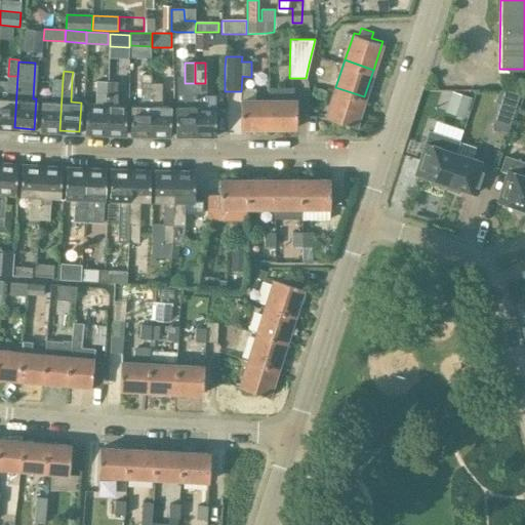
[(0,126),(14,127),(17,76),(8,76),(8,79),(0,78),(0,126)]
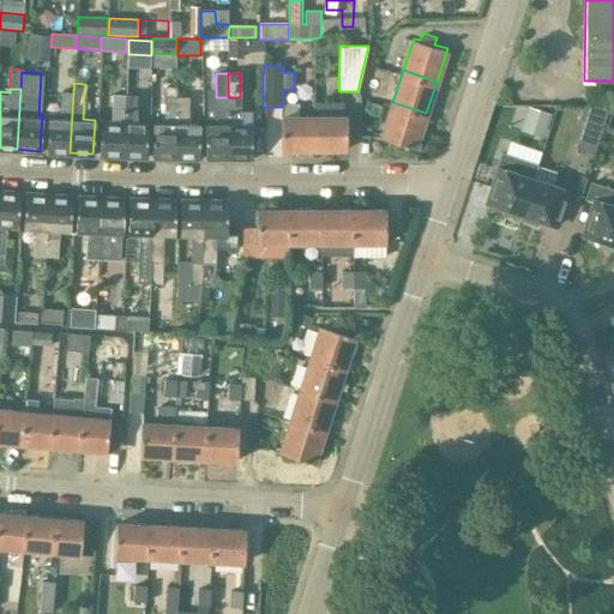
[(216,97),(216,89),(208,89),(208,121),(205,121),(205,157),(228,157),(228,97),(216,97)]
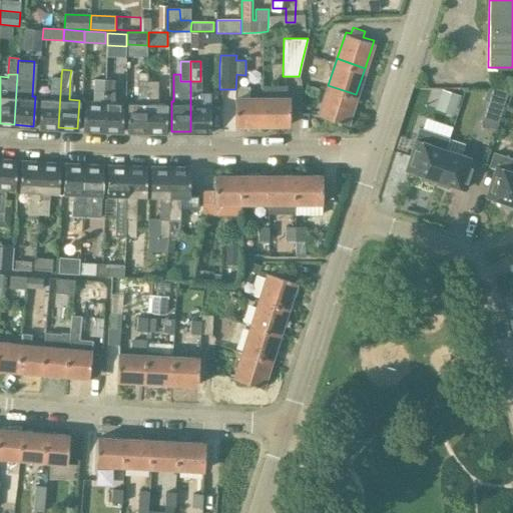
[(84,97),(83,129),(102,130),(104,76),(95,75),(94,97),(84,97)]
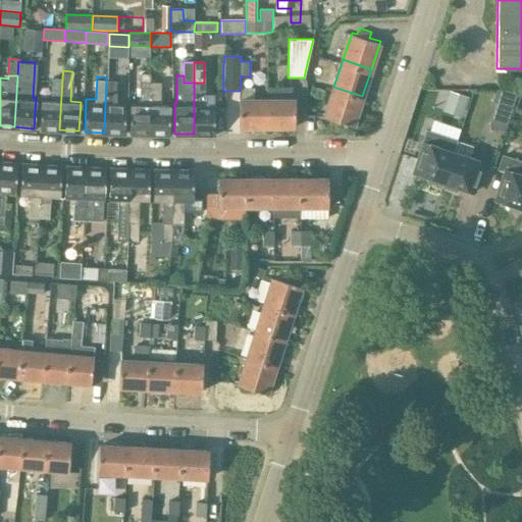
[(124,133),(125,101),(115,100),(116,77),(106,77),(104,133),(124,133)]
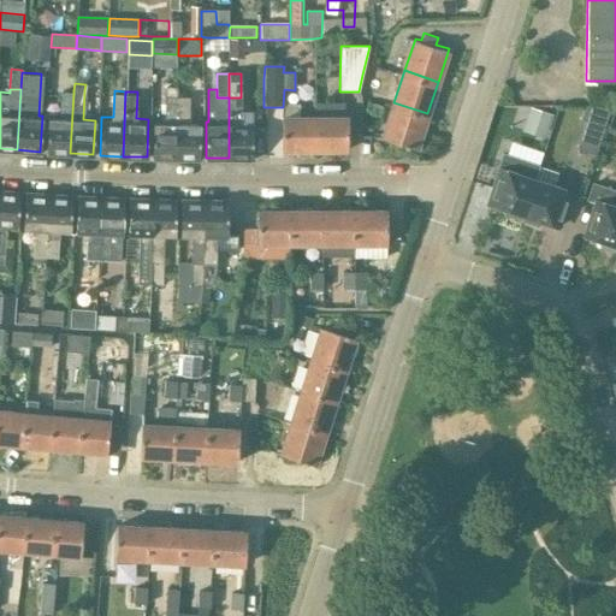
[(48,117),(47,152),(70,153),(73,93),(61,93),(59,118),(48,117)]
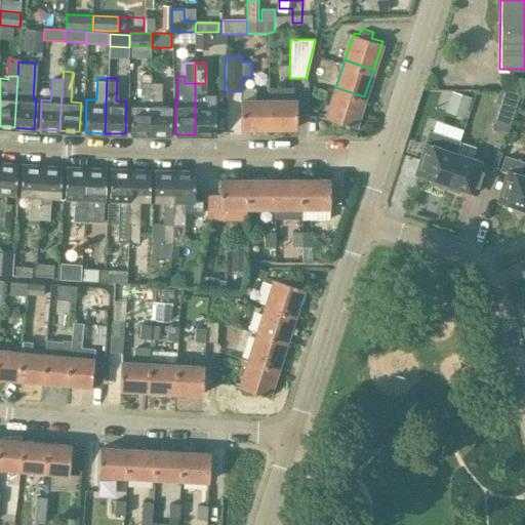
[(131,102),(129,133),(150,134),(152,79),(142,79),(140,102),(131,102)]
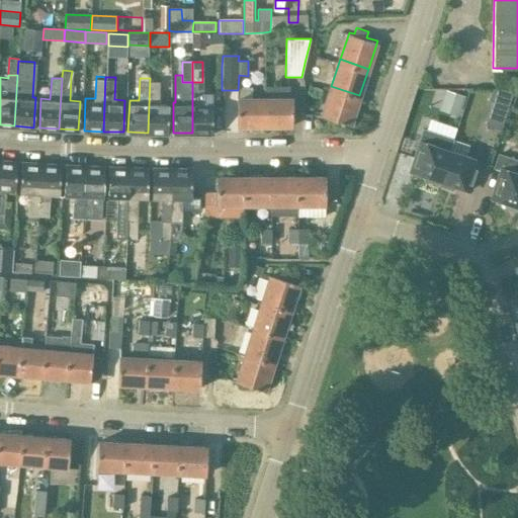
[(167,134),(169,101),(159,101),(160,78),(150,78),(148,133),(167,134)]
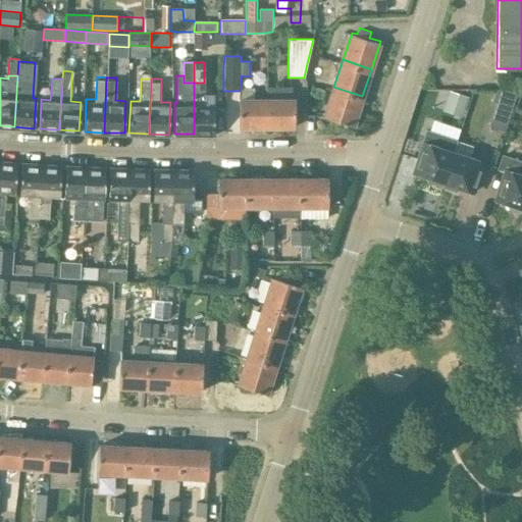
[(204,83),(194,83),(194,134),(214,134),(214,103),(205,103),(204,83)]
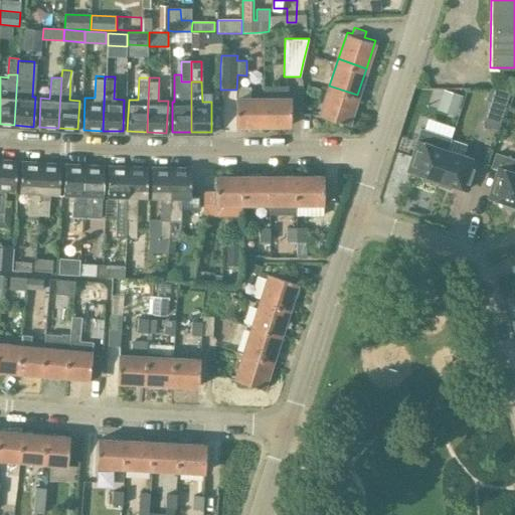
[(320,113),(348,123),(357,95),(329,86),(320,113)]
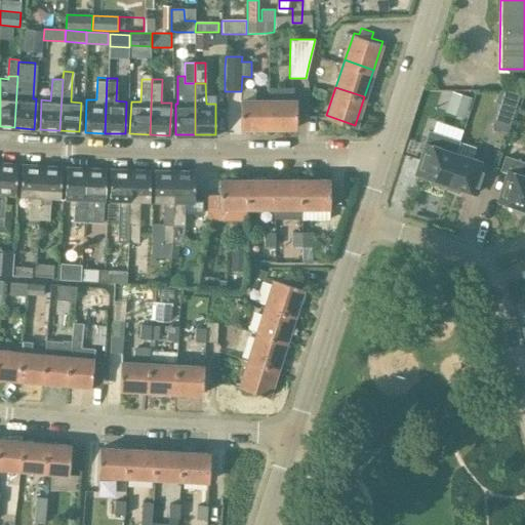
[(499,87),(496,101),(502,103),(496,126),(511,129),(520,93),(499,87)]
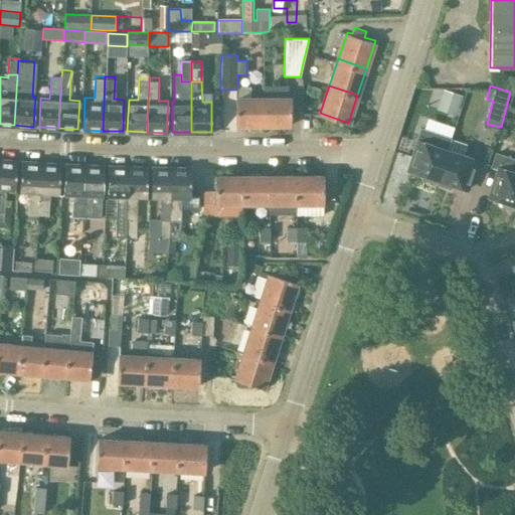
[(235,98),(235,124),(263,123),(263,98),(250,98),(250,88),(237,88),(236,98),(235,98)]
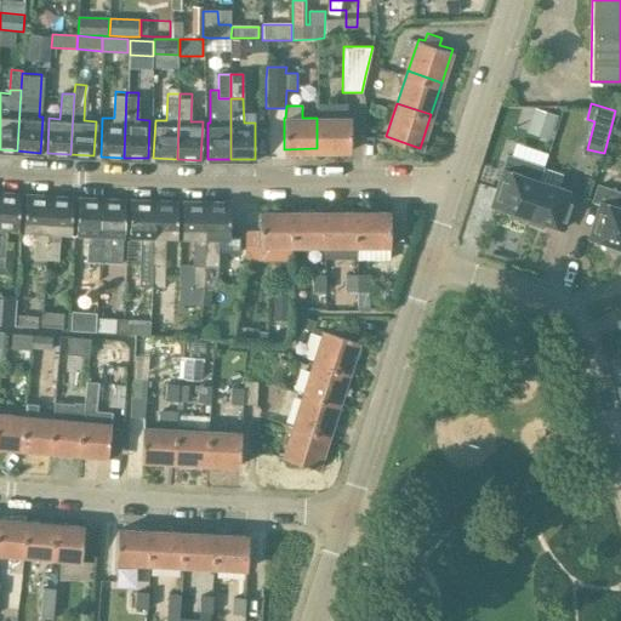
[(535,108),(527,132),(550,140),(557,115),(535,108)]
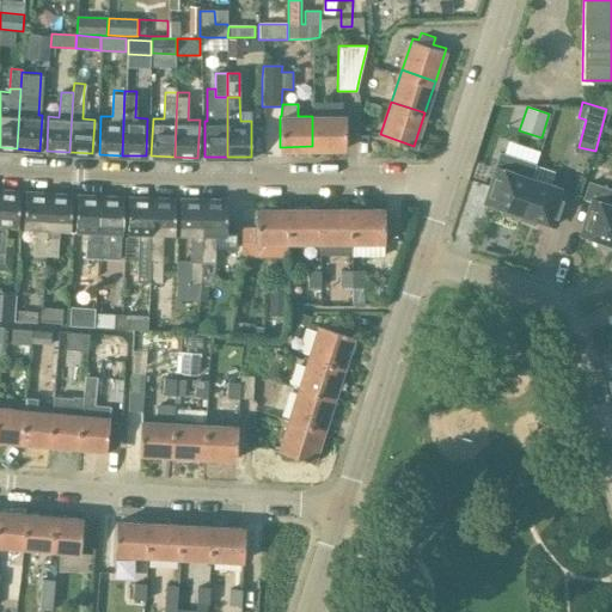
[(344,146),(344,115),(312,116),(312,146),(344,146)]
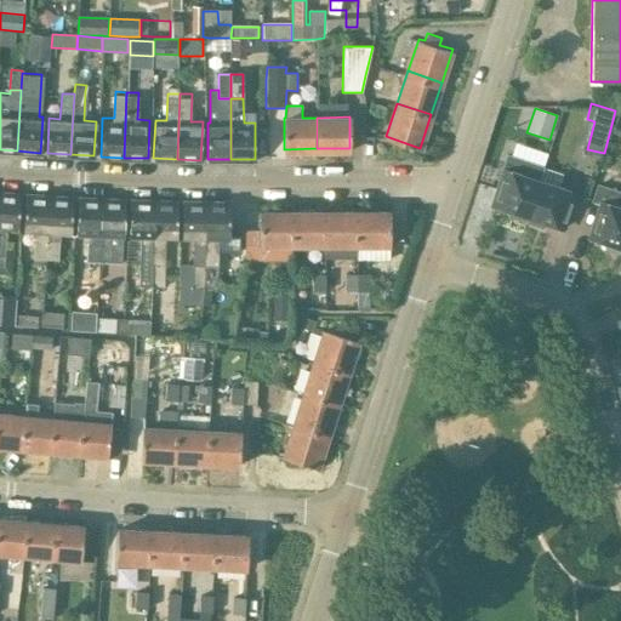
[(514,158),(547,164),(551,151),(517,143),(514,158)]
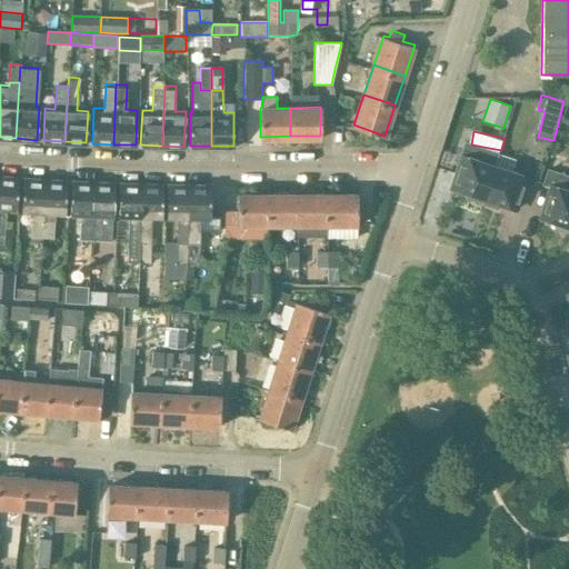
[(462,157),(452,187),(468,191),(466,196),(482,201),(498,153),(469,143),(466,142),(465,142),(460,156),(462,157)]
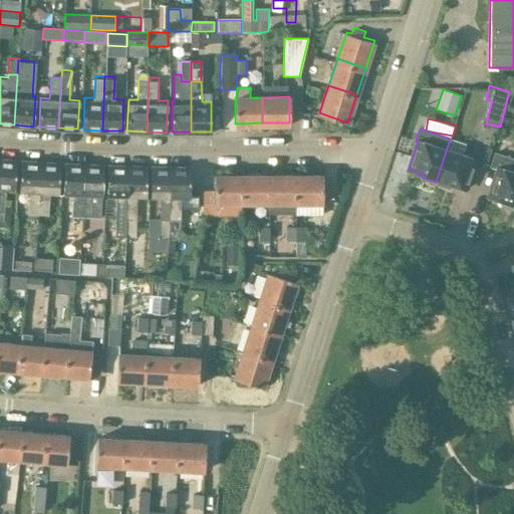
[(450,139),(436,182),(451,187),(452,183),(466,188),(476,158),(463,154),(466,144),(450,139)]
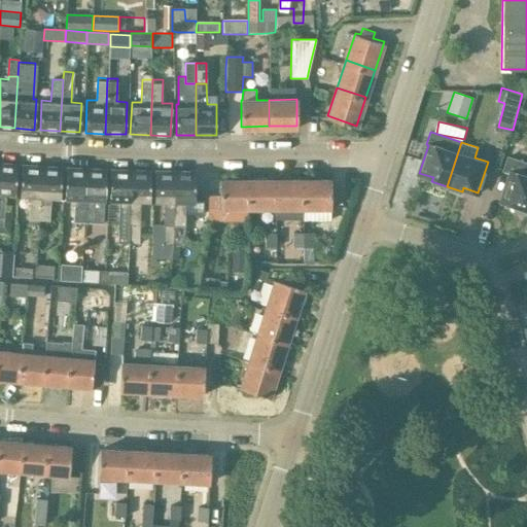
[(526,163),(507,157),(502,172),(511,174),(501,200),(516,205),(515,209),(526,213),(526,163)]
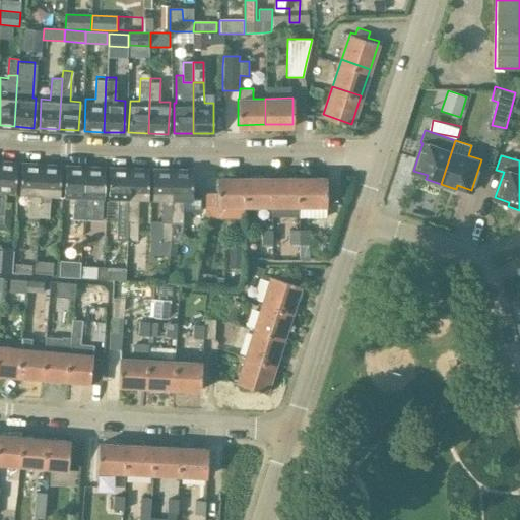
[(15,191),(17,161),(0,159),(0,212),(3,212),(5,190),(15,191)]
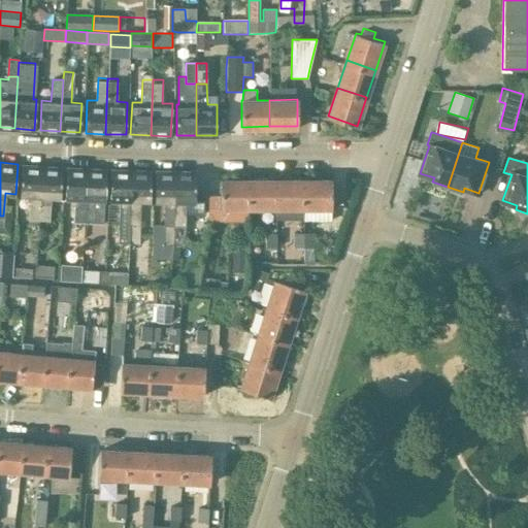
[(22,165),(20,194),(29,195),(28,219),(28,221),(39,222),(39,220),(42,166),(22,165)]
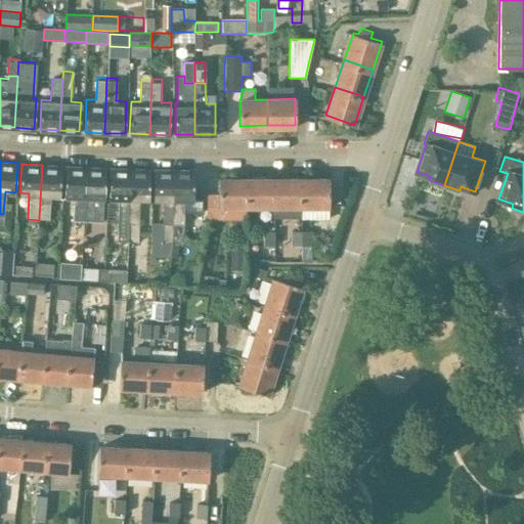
[(39,218),(39,220),(48,220),(48,218),(49,194),(59,195),(61,166),(42,165),(39,218)]
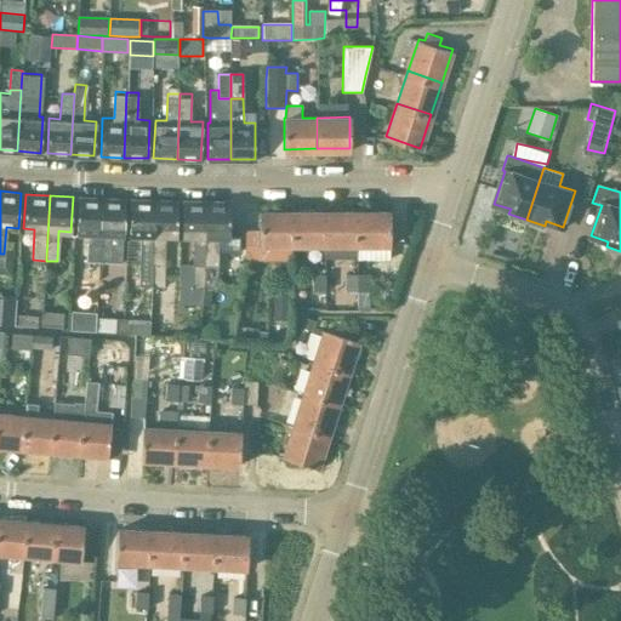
[(86,262),(98,262),(102,198),(78,197),(77,232),(87,232),(86,262)]
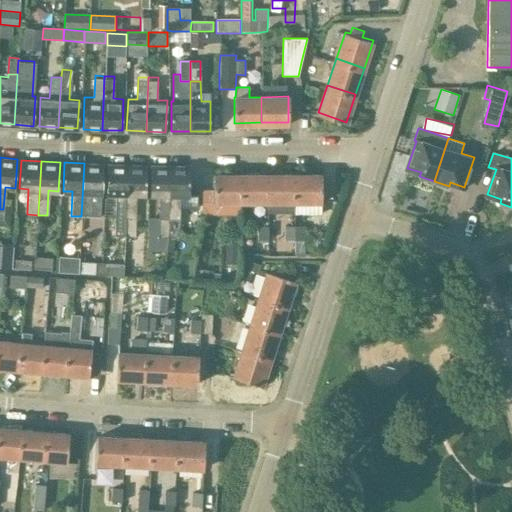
[(81,216),(100,217),(101,192),(102,193),(103,163),(84,163),(81,216)]
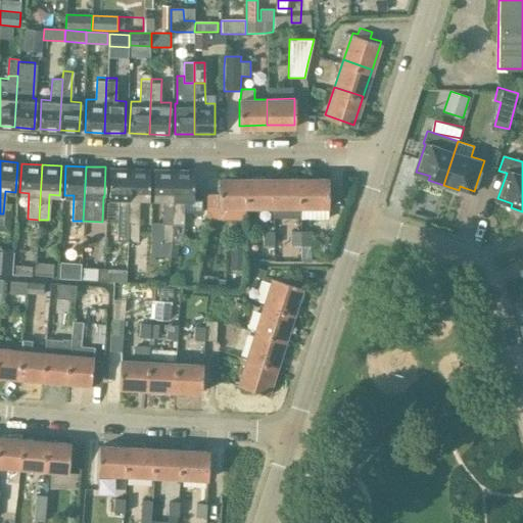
[(117,241),(127,241),(128,223),(129,168),(110,167),(109,198),(119,198),(119,221),(117,241)]
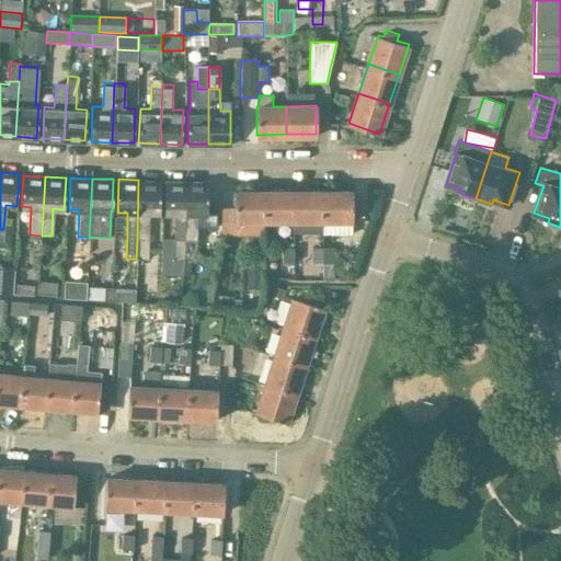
[(149,239),(149,238),(149,213),(160,214),(160,181),(138,180),(137,239),(149,239)]
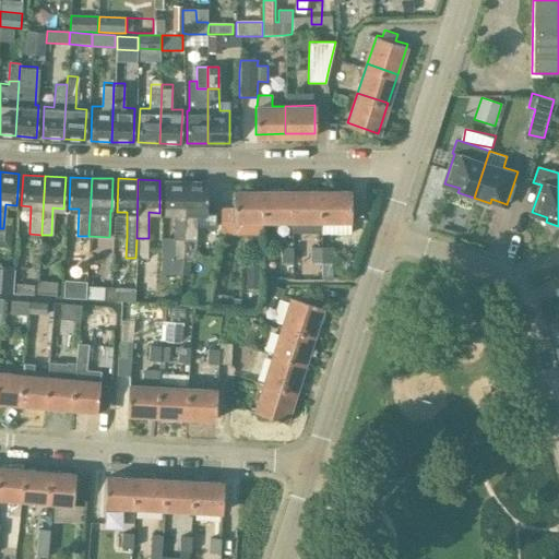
[(175,238),(187,239),(187,238),(187,180),(165,180),(165,213),(175,213),(175,238)]
